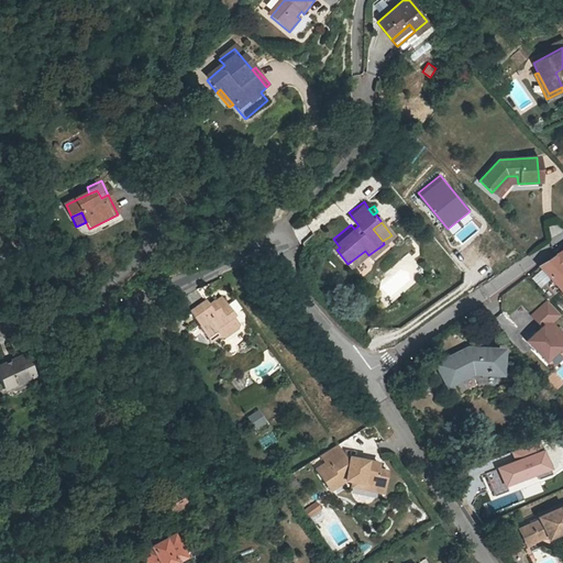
[(330,241),(337,250),(340,247),(333,239),(330,241)]
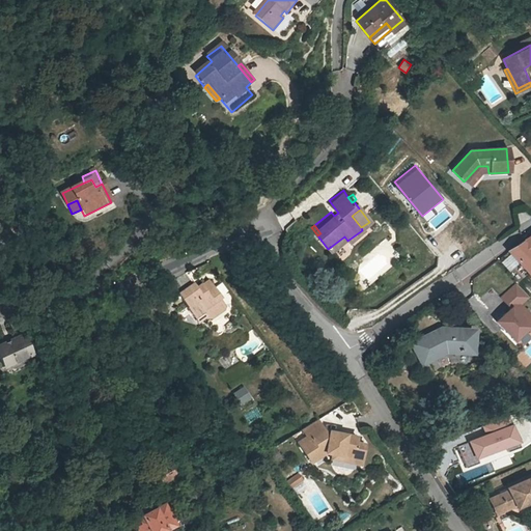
[(530,252),(523,242),(508,251),(519,262),(519,263),(520,266),(521,266),(528,273),(527,274),(528,276),(529,275),(530,277),(530,252)]
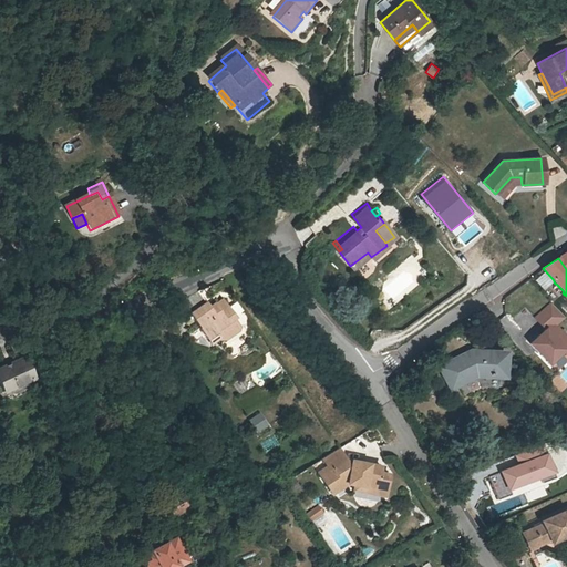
[(372,259),(360,268),(364,274),(375,265),(372,259)]
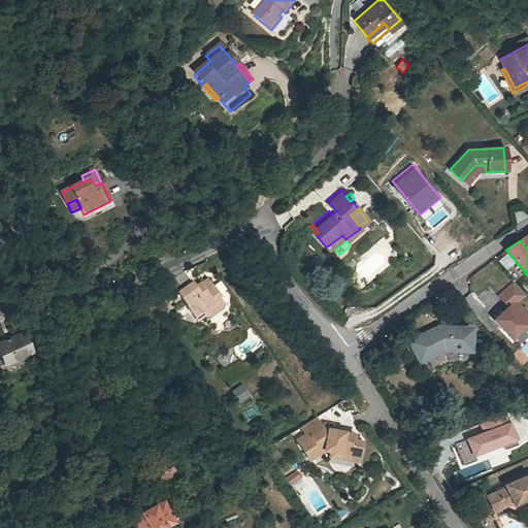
[(171,282),(179,293),(194,284),(187,273),(171,282)]
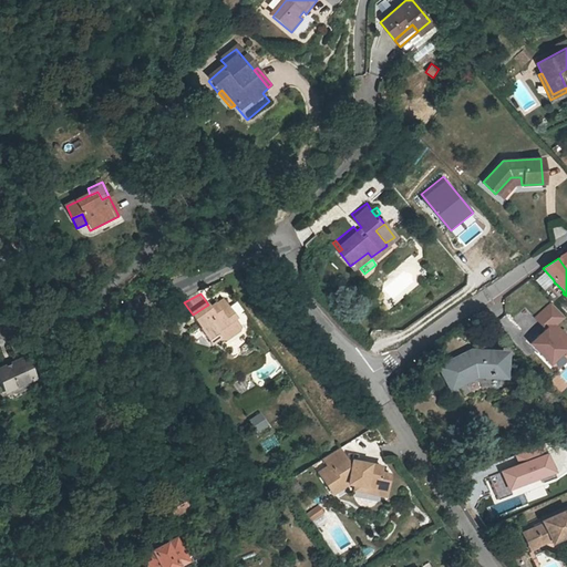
[(565,317),(550,302),(535,318),(546,328),(531,343),(556,369),(566,357),(566,333),(557,325),(565,317)]
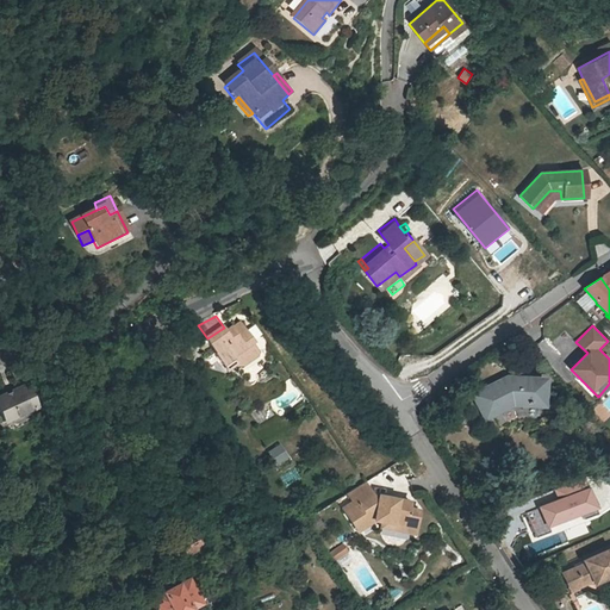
[(216,355),(223,367),(232,361),(236,366),(237,368),(242,369),(256,359),(257,354),(251,344),(241,328),(229,335),(224,328),(207,338),(218,354),(216,355)]
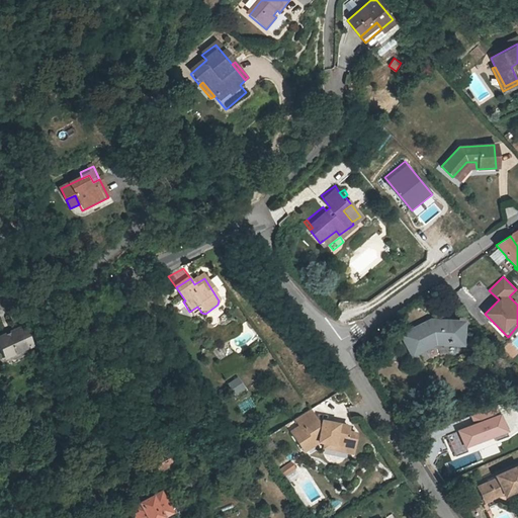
[(192,316),(200,311),(197,307),(189,312),(192,316)]
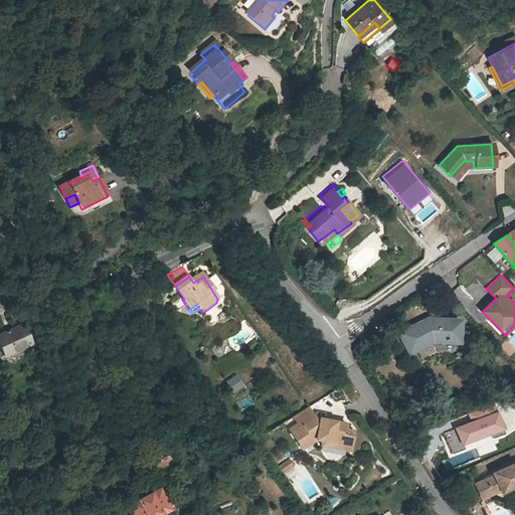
[(424,327),(423,325),(402,337),(412,354),(432,343),(458,344),(458,323),(436,323),(435,325),(430,324),(424,327)]
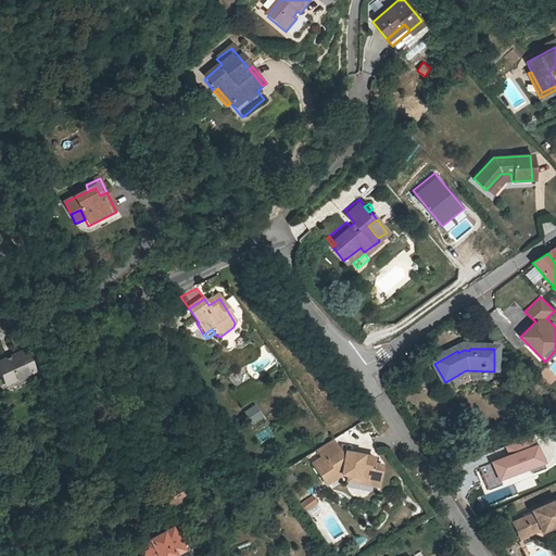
[(0,362),(0,367),(7,383),(34,370),(25,351),(0,362)]
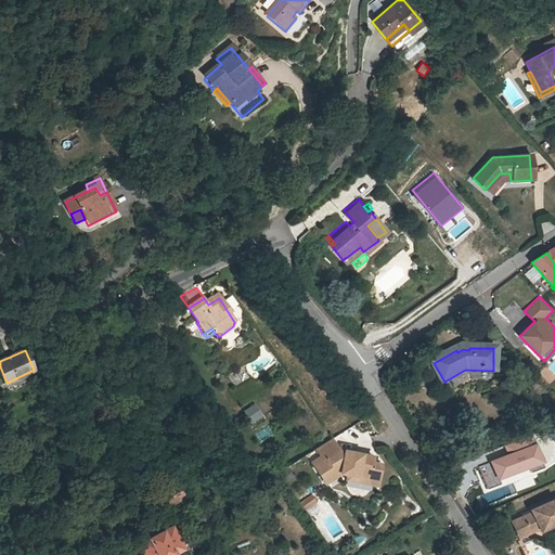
[(255,403),(243,411),(252,424),(263,415),(255,403)]
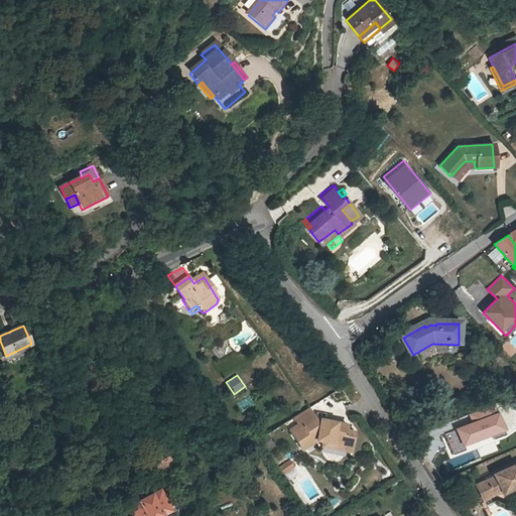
[(320,424),(317,420),(310,409),(295,418),(302,429),(294,434),(304,452),(319,441),(320,438),(327,439),(326,442),(343,446),(346,450),(353,452),(356,432),(349,430),(349,425),(333,423),(331,425),(320,424)]
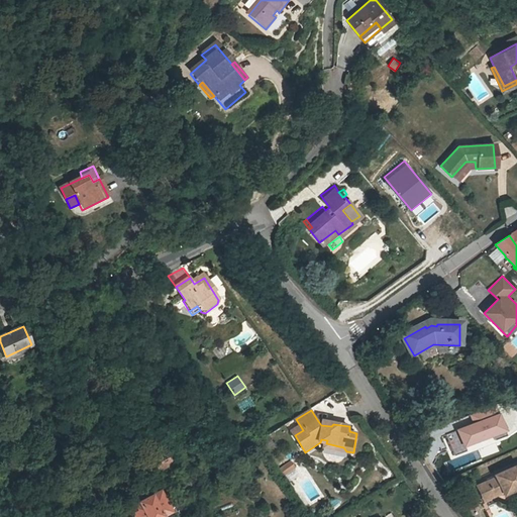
[(500,413),(446,432),(454,453),(508,433),(500,413)]
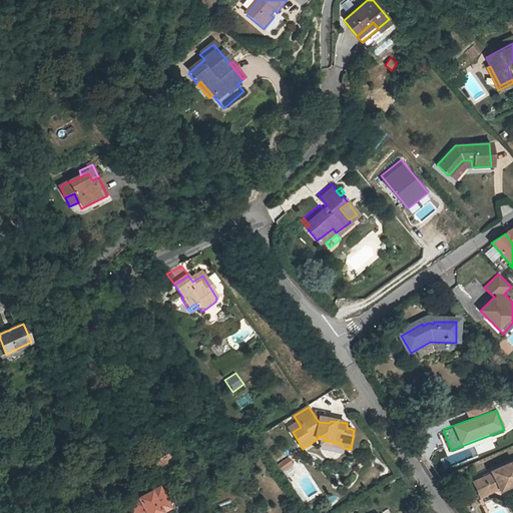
[(157,466),(170,459),(161,442),(148,449),(157,466)]
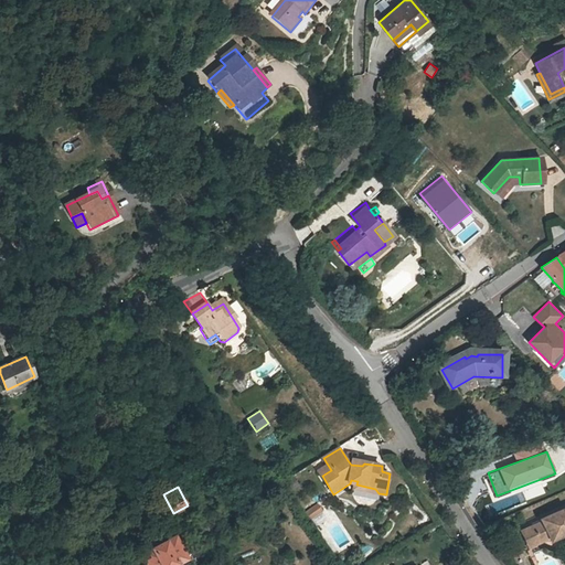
[(319,504),(306,513),(311,520),(323,511),(319,504)]
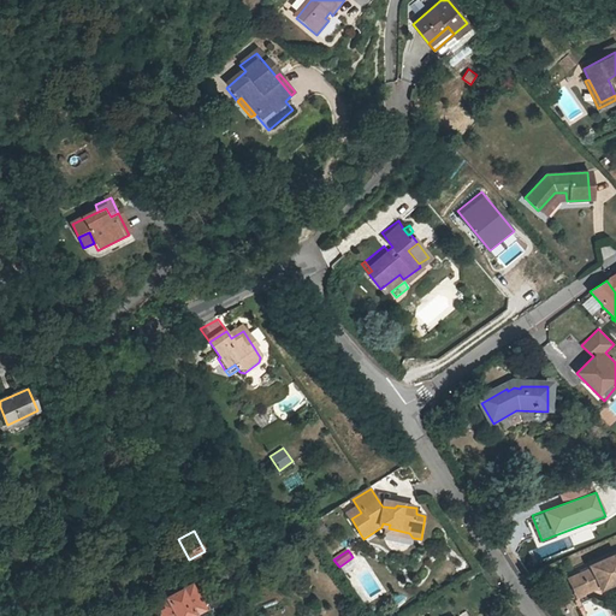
[(594,573),(584,578),(592,594),(603,590),(605,593),(615,587),(615,558),(593,569),(594,573)]
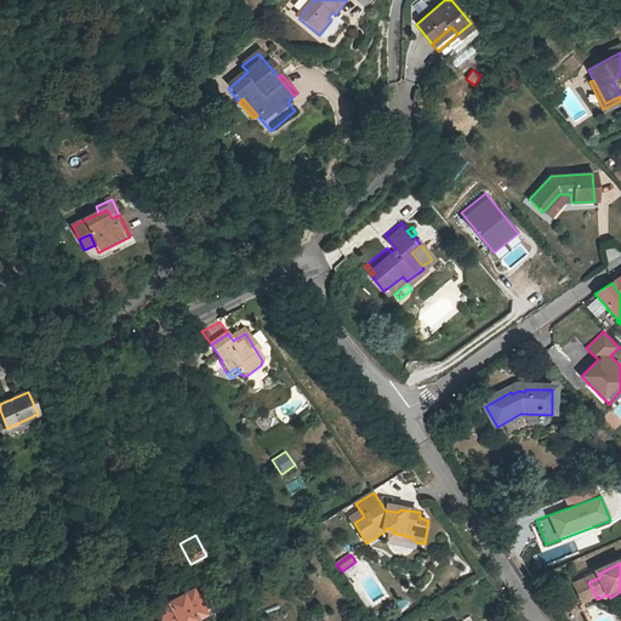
[(597,599),(588,582),(579,587),(586,605),(597,599)]
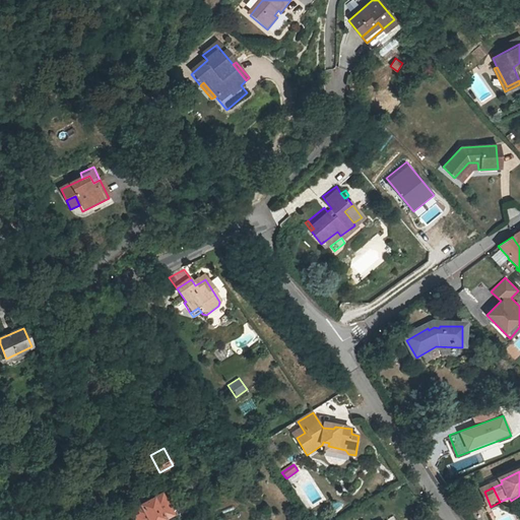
[(131,510),(135,519),(170,519),(169,517),(172,515),(161,495),(131,510)]
